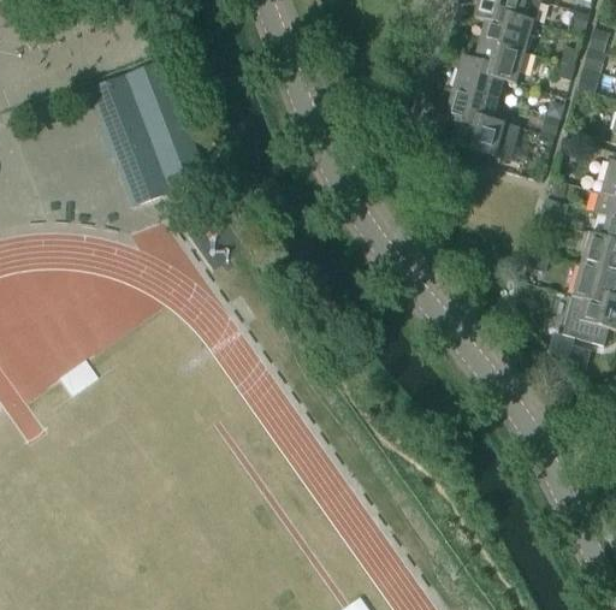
[(478,0),(474,15),(486,18),(486,17),(502,21),(505,11),(521,15),(521,13),(533,17),(538,0),(478,0)]
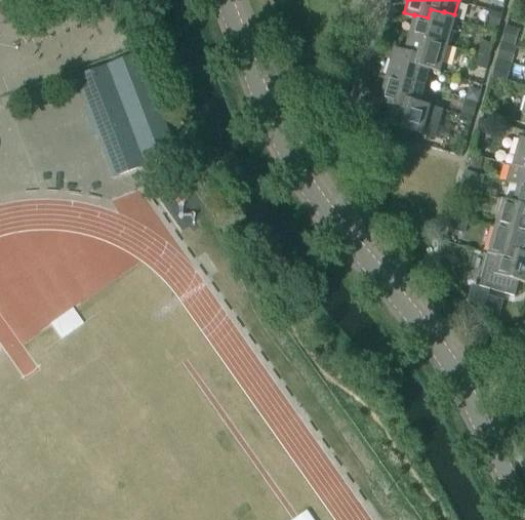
[(414,15),(409,32),(447,42),(447,41),(450,38),(452,30),(451,26),(454,14),(444,11),(444,12),(431,9),(428,17),(414,14),(414,15)]
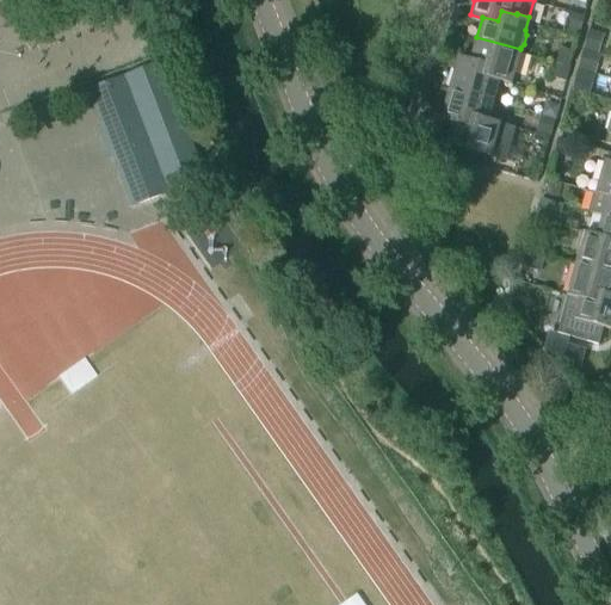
[(471,56),(470,57),(487,62),(483,72),(499,76),(511,80),(520,49),(476,37),(471,56)]
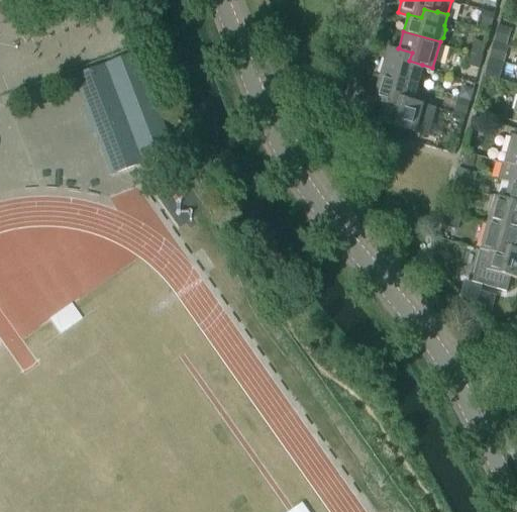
[(389,44),(381,72),(417,82),(422,65),(409,61),(412,53),(398,48),(399,47),(389,44)]
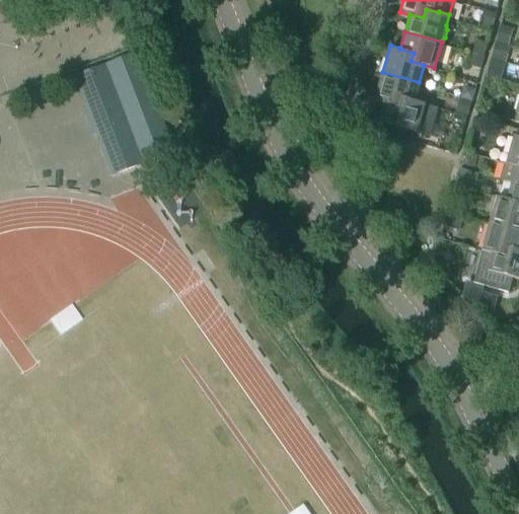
[(136,51),(76,73),(114,170),(173,148),(136,51)]
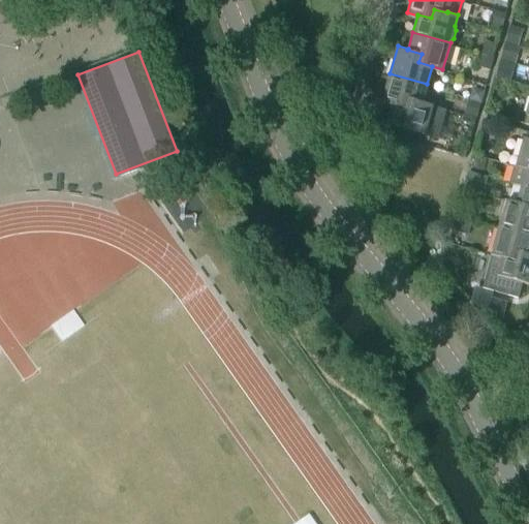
[(480,52),(477,63),(490,66),(493,55),(480,52)]
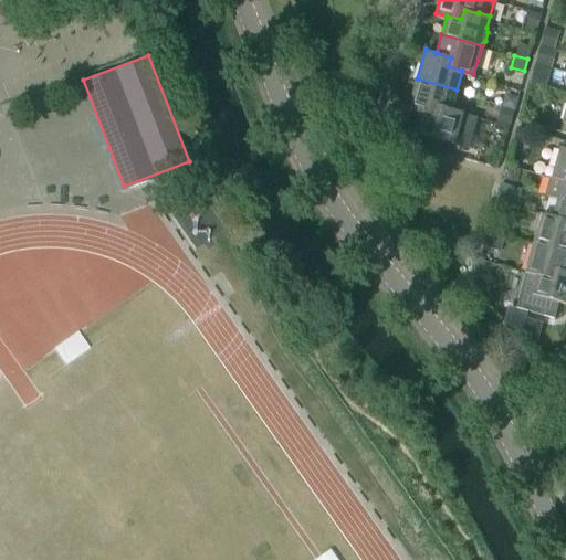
[(417,78),(409,107),(420,111),(420,109),(435,114),(438,104),(452,108),(452,107),(457,90),(417,78)]
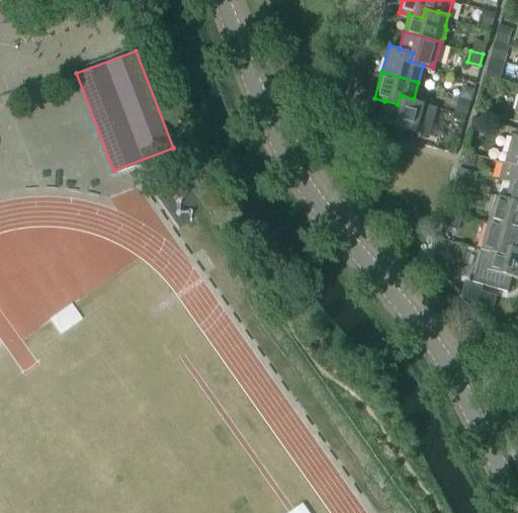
[(384,101),(376,129),(390,133),(393,122),(416,129),(430,133),(437,104),(424,101),(414,98),(414,99),(401,95),(398,104),(384,100),(384,101)]
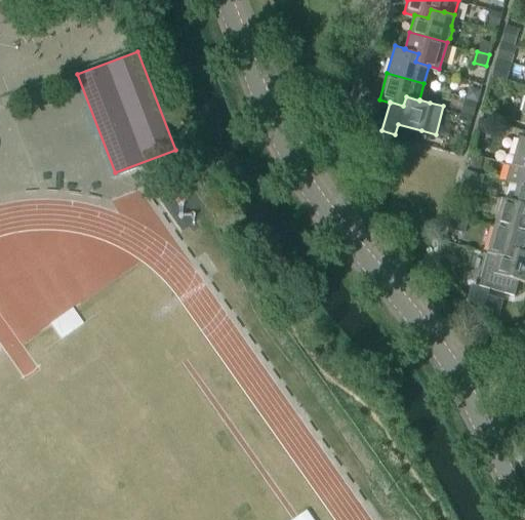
[(513,162),(513,163),(523,165),(523,164),(524,165),(524,135),(521,134),(513,162)]
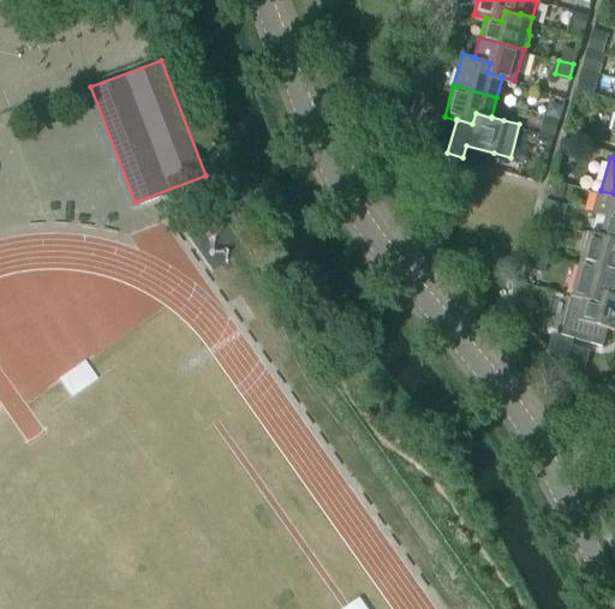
[(598,190),(593,209),(607,214),(614,215),(614,193),(613,192),(613,193),(601,191),(601,190),(598,190)]
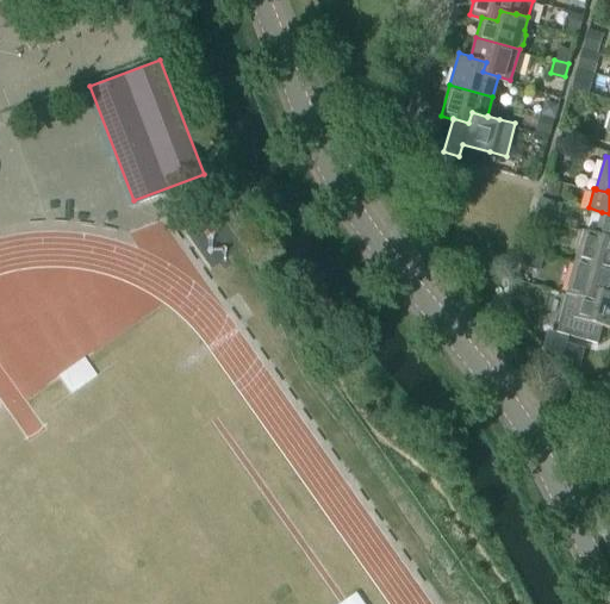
[(596,231),(596,232),(609,236),(609,242),(609,247),(609,213),(602,212),(596,231)]
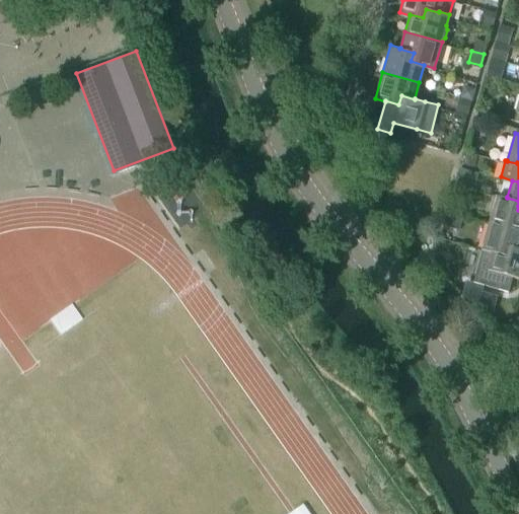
[(497,194),(490,220),(518,228),(518,210),(518,206),(518,201),(507,198),(507,197),(497,194)]
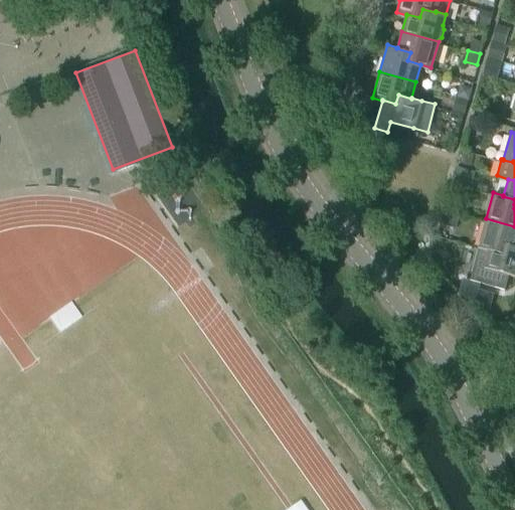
[(514,226),(486,218),(478,245),(482,246),(488,248),(489,247),(502,251),(504,242),(514,245),(514,226)]
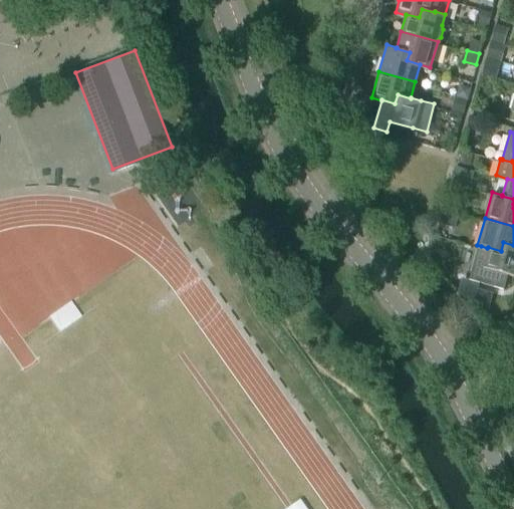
[(477,245),(470,270),(475,271),(473,278),(503,286),(507,272),(513,273),(513,245),(503,242),(501,251),(488,247),(487,248),(481,246),(477,245)]
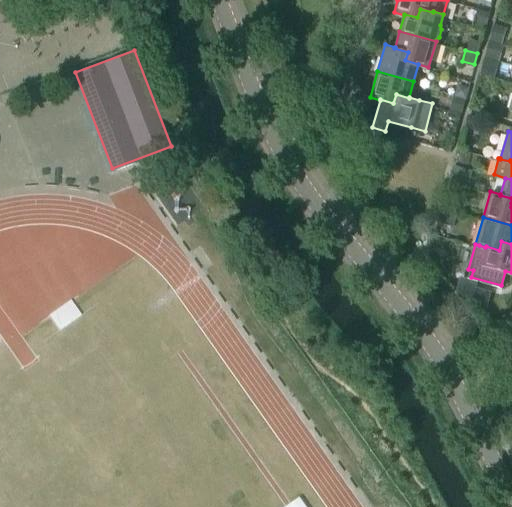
[(475,284),(472,298),(487,302),(491,289),(475,284)]
